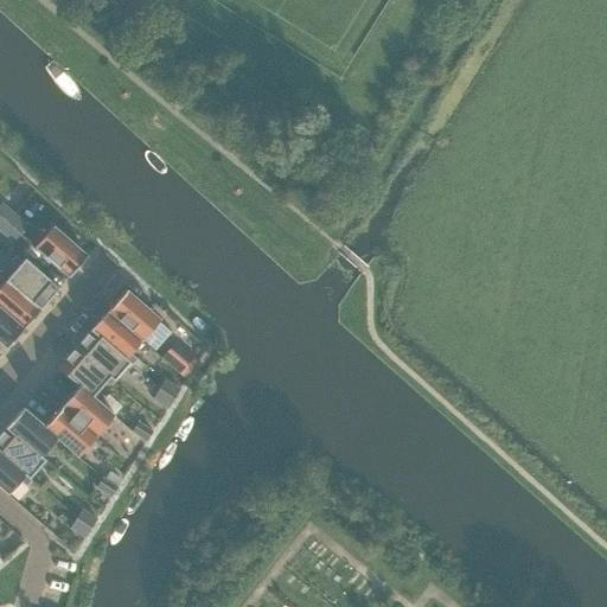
[(0,204),(0,217),(6,223),(13,215),(1,203),(0,204)]
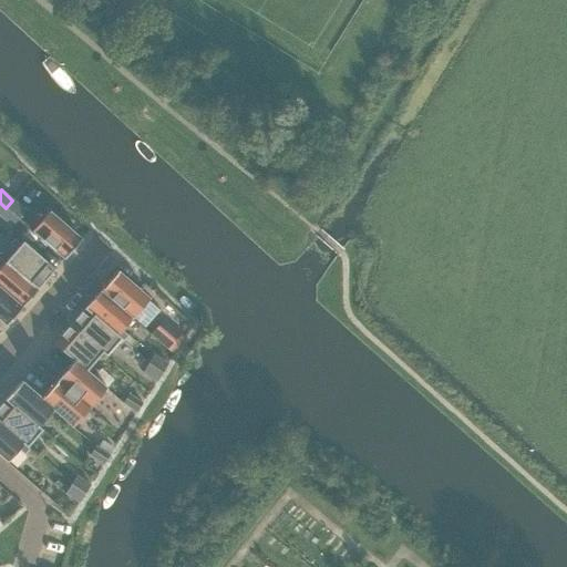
[(12,200),(6,208),(18,218),(24,210),(12,200)]
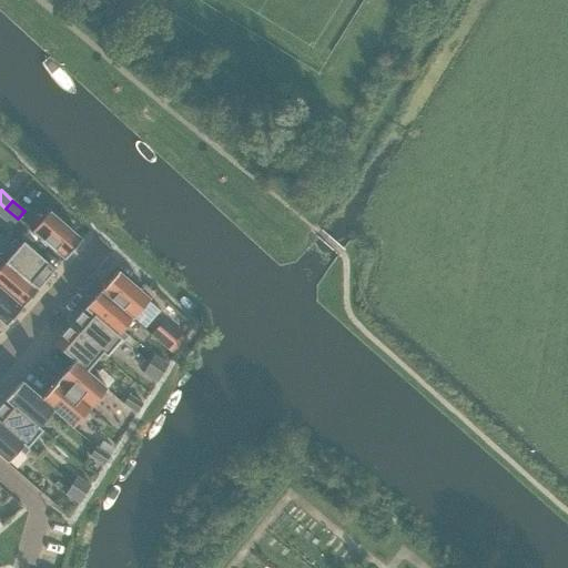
[(0,216),(11,226),(18,219),(6,209),(0,214),(0,216)]
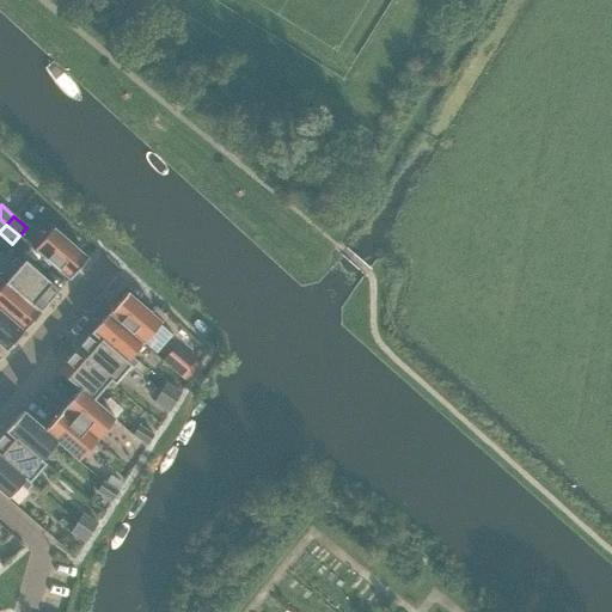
[(53,227),(34,250),(68,280),(87,257),(53,227)]
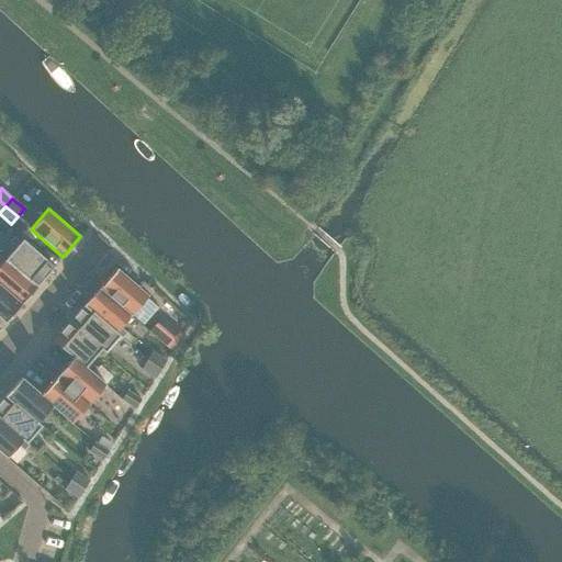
[(15,247),(3,260),(35,288),(54,267),(22,239),(20,242),(13,236),(9,242),(15,247)]
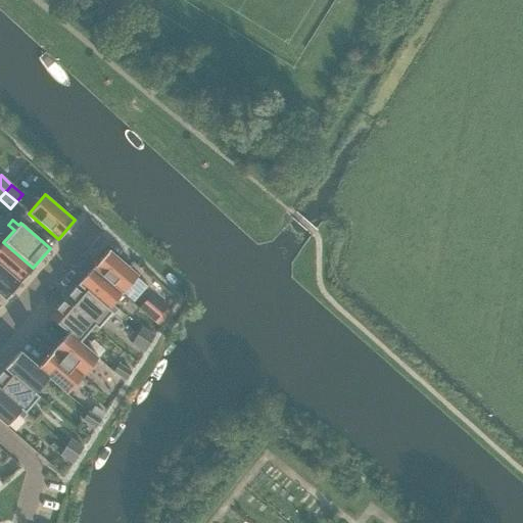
[(33,268),(3,242),(0,238),(0,268),(18,284),(33,268)]
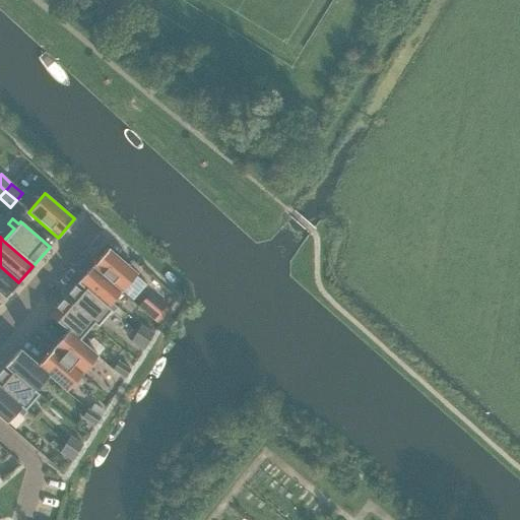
[(107,248),(90,266),(120,291),(136,273),(107,248)]
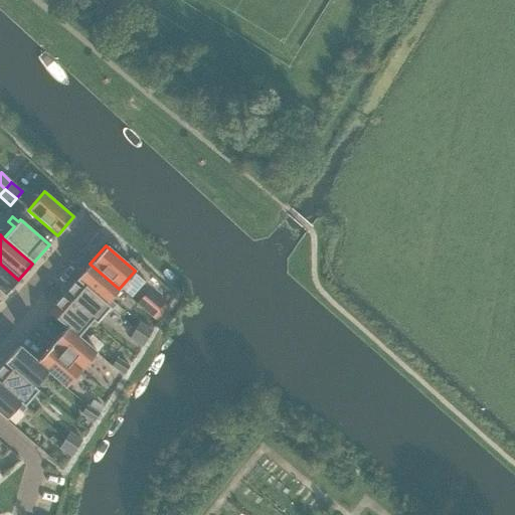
[(18,280),(0,264),(0,292),(4,296),(18,280)]
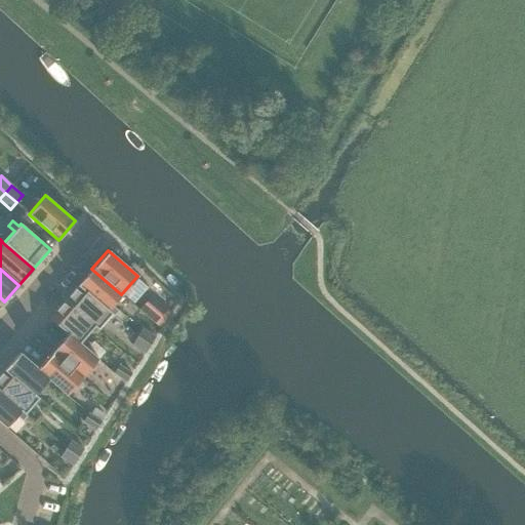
[(121,294),(91,269),(78,284),(108,311),(121,294)]
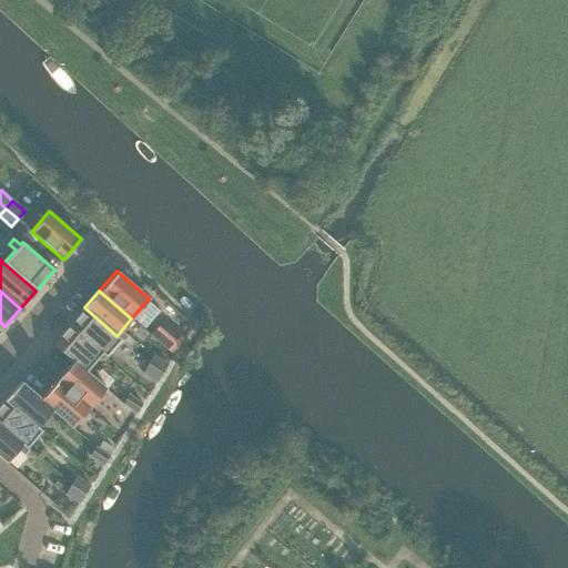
[(121,340),(117,336),(84,307),(69,325),(101,353),(105,357),(121,340)]
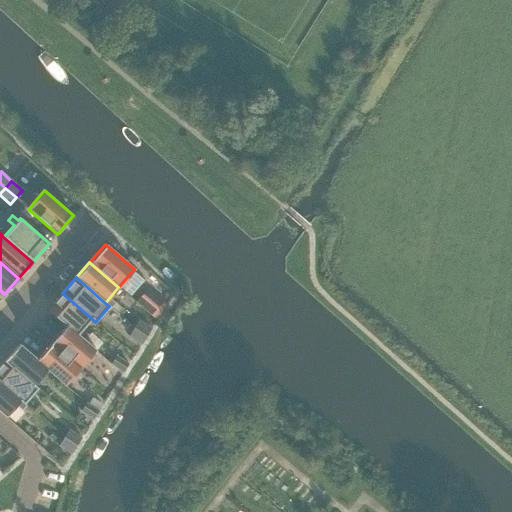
[(135,302),(152,316),(163,302),(147,288),(135,302)]
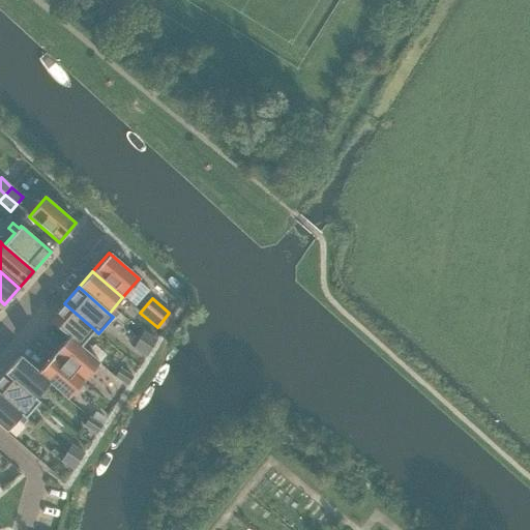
[(80,347),(80,346),(94,329),(64,303),(49,321),(67,337),(68,336),(80,347)]
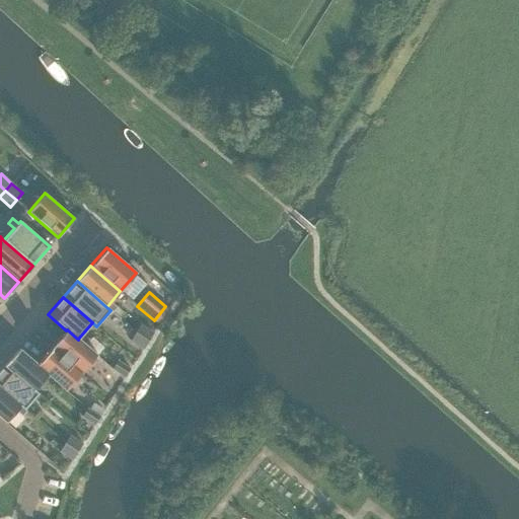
[(141,324),(136,332),(148,341),(153,332),(141,324)]
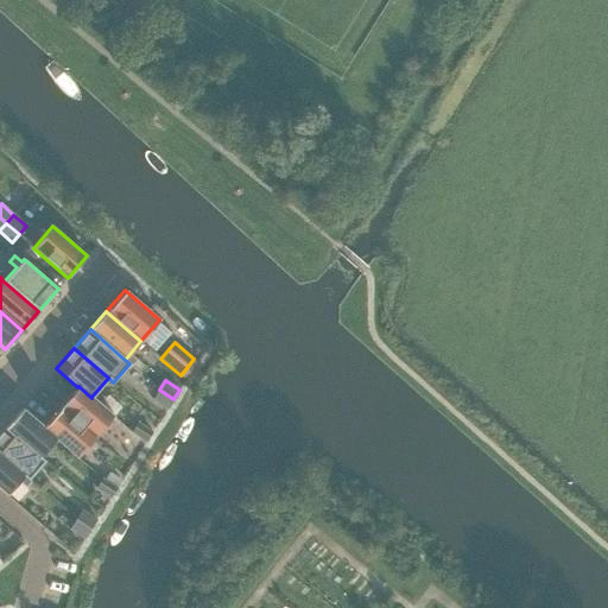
[(77,387),(61,406),(95,437),(113,416),(92,397),(92,398),(78,386),(77,387)]
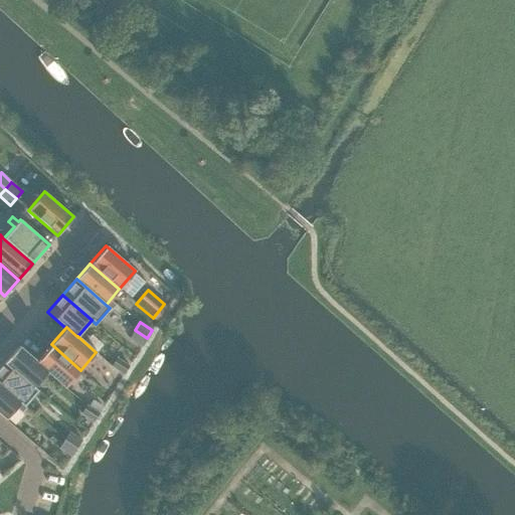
[(147,338),(135,330),(130,338),(142,346),(147,338)]
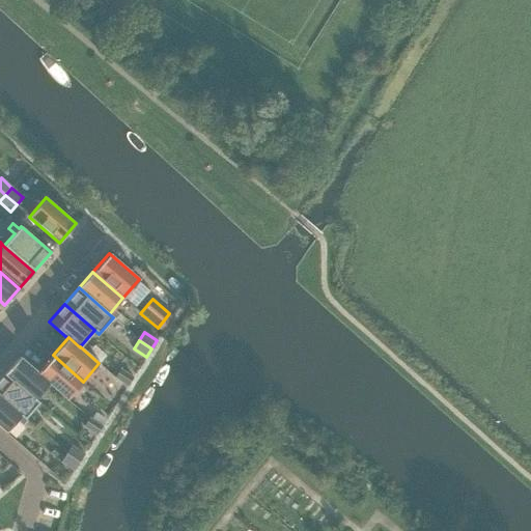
[(66,400),(83,382),(53,355),(37,372),(37,373),(49,383),(48,384),(66,400)]
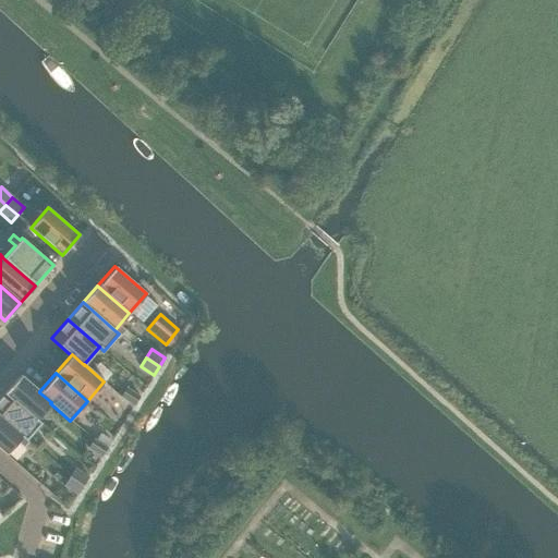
[(39,391),(20,374),(4,392),(36,420),(50,403),(51,402),(39,392),(39,391)]
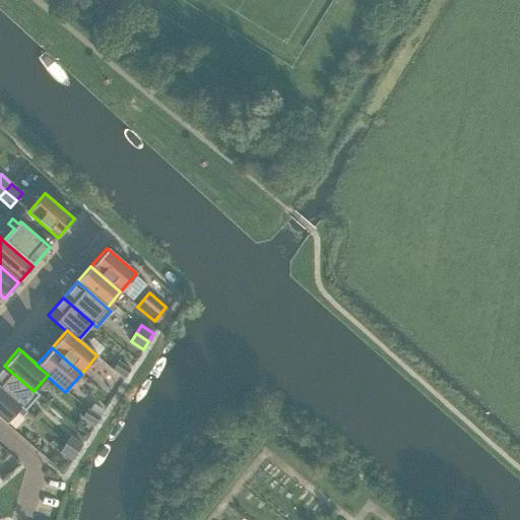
[(118,362),(112,370),(125,378),(130,370),(118,362)]
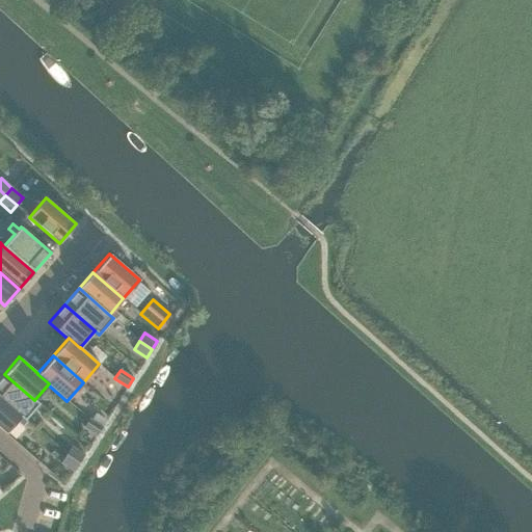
[(0,378),(0,398),(25,419),(38,403),(34,400),(4,374),(0,378)]
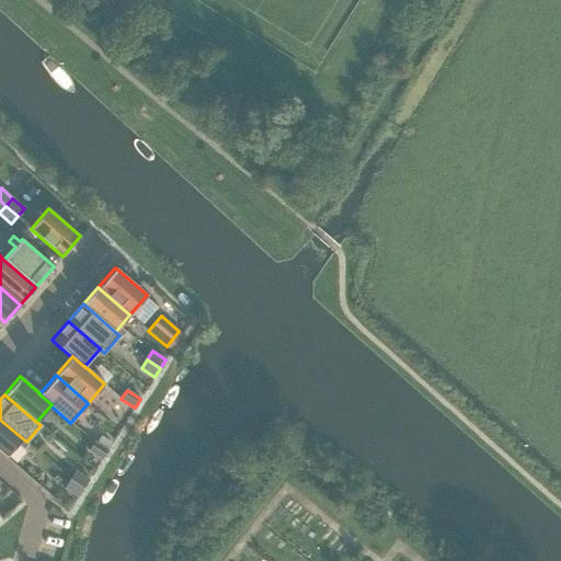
[(0,420),(0,451),(6,457),(16,445),(23,450),(29,444),(26,442),(0,420)]
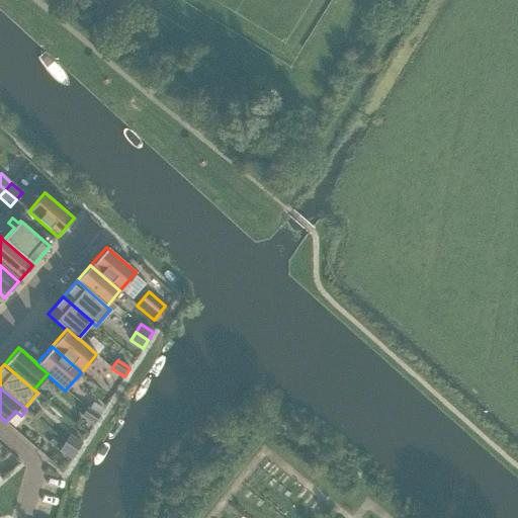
[(87,408),(82,416),(94,423),(99,415),(87,408)]
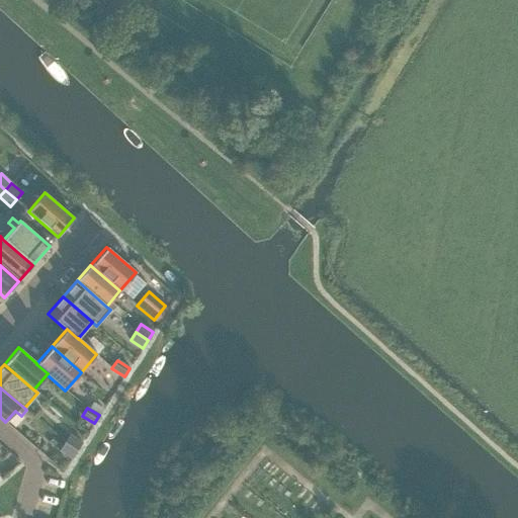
[(69,435),(64,442),(77,450),(82,442),(69,435)]
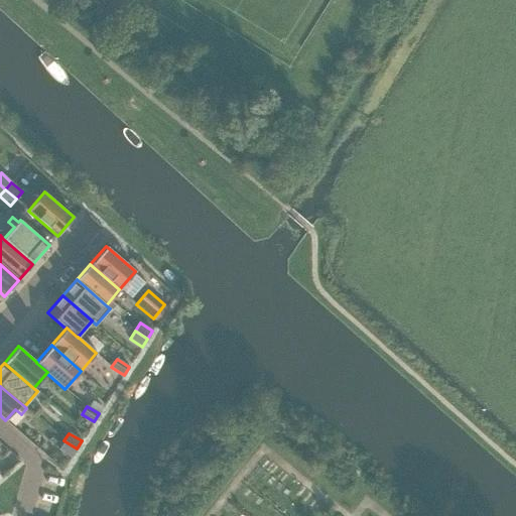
[(77,448),(63,440),(58,448),(72,457),(77,448)]
